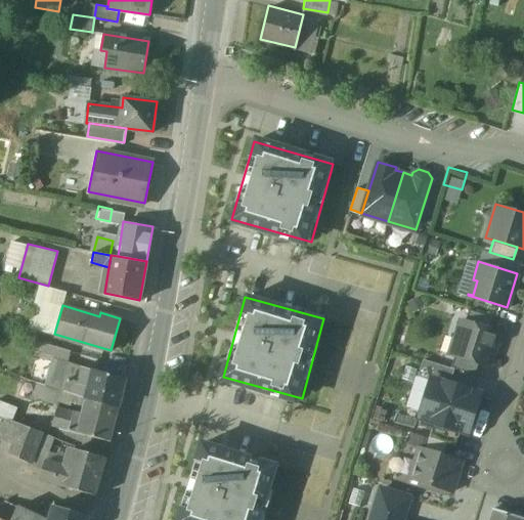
[(491,315),(469,308),(465,319),(488,327),(491,315)]
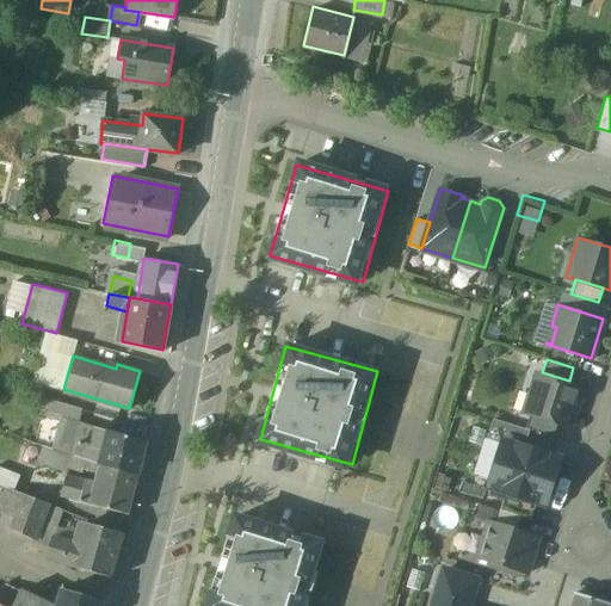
[(542,372),(537,371),(530,393),(535,394),(530,410),(525,408),(524,410),(557,421),(571,425),(582,385),(569,381),(542,372)]
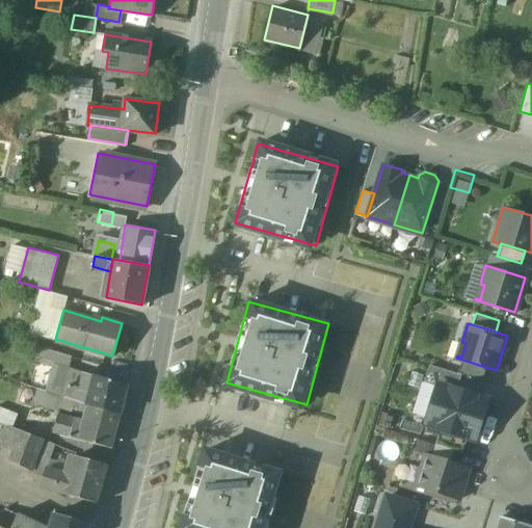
[(485,367),(461,360),(457,371),(460,372),(481,378),(485,367)]
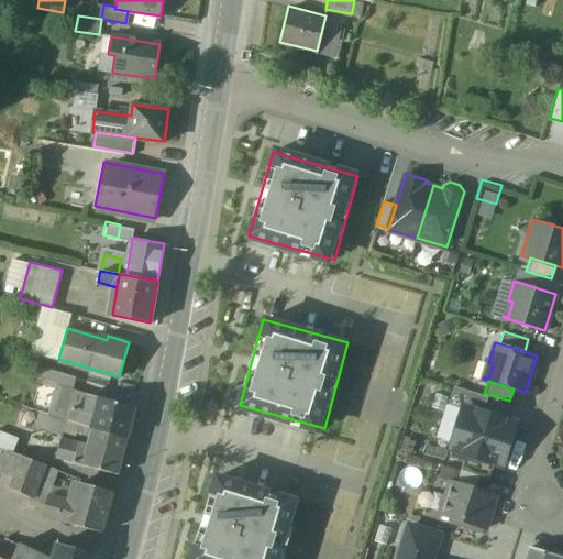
[(72,387),(55,383),(47,410),(65,417),(69,399),(72,387)]
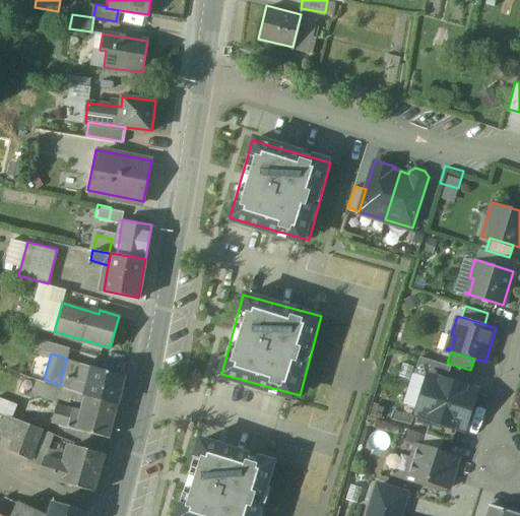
[(447,364),(419,355),(413,372),(428,376),(428,374),(446,380),(450,364),(447,363),(447,364)]
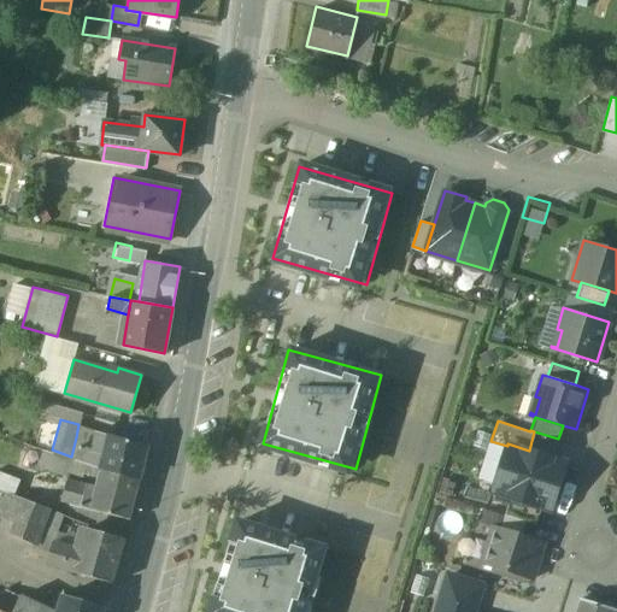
[(107,434),(95,430),(92,448),(95,449),(92,464),(100,466),(107,434)]
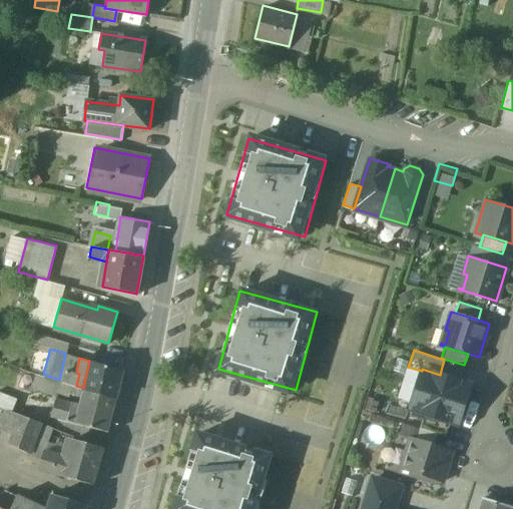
[(123,369),(89,361),(83,388),(84,388),(84,389),(116,397),(123,369)]
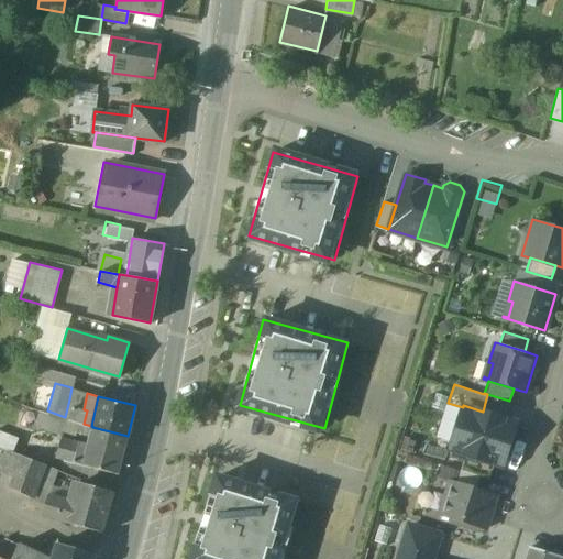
[(84,409),(74,406),(69,399),(65,417),(78,422),(84,424),(87,410),(84,409)]
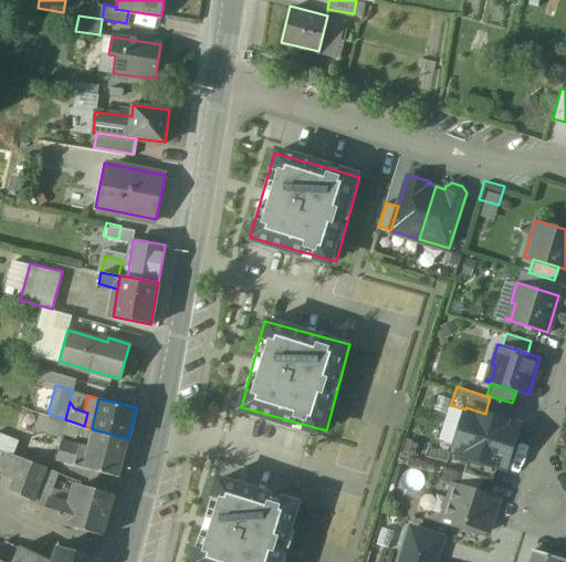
[(485,414),(465,407),(465,409),(451,454),(467,458),(468,455),(498,464),(503,466),(516,424),(485,414)]
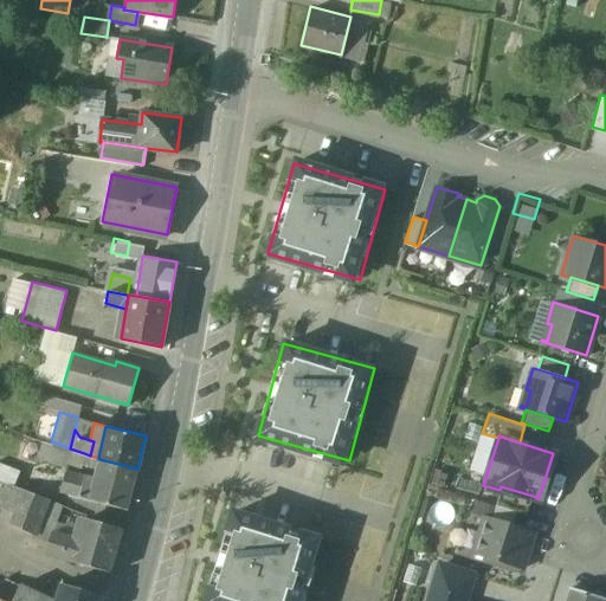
[(51,441),(43,439),(37,457),(65,465),(70,448),(51,441)]
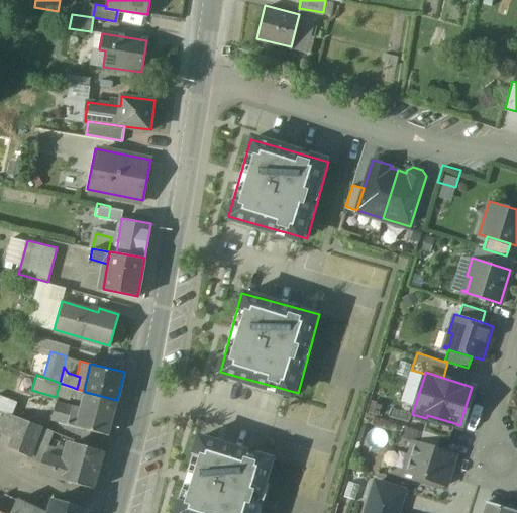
[(77,389),(72,387),(70,395),(83,399),(85,392),(85,391),(84,391),(77,389)]
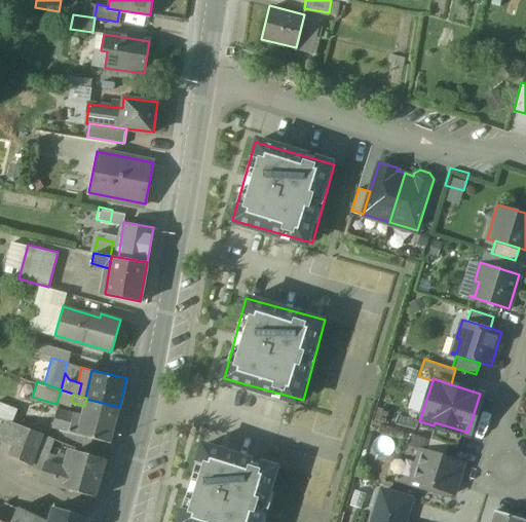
[(119,407),(86,399),(84,406),(82,414),(77,432),(110,440),(119,407)]
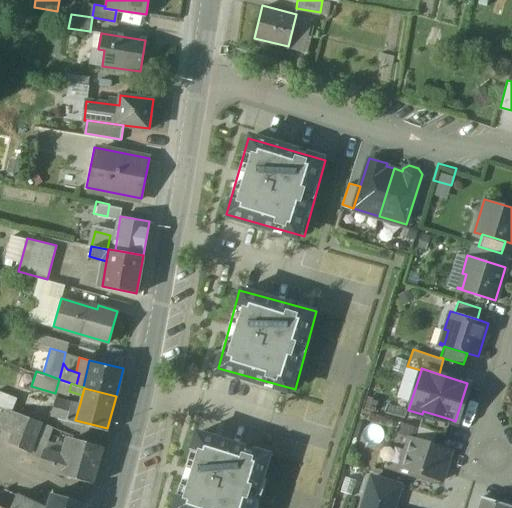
[(16,397),(0,390),(0,404),(5,407),(11,409),(16,397)]
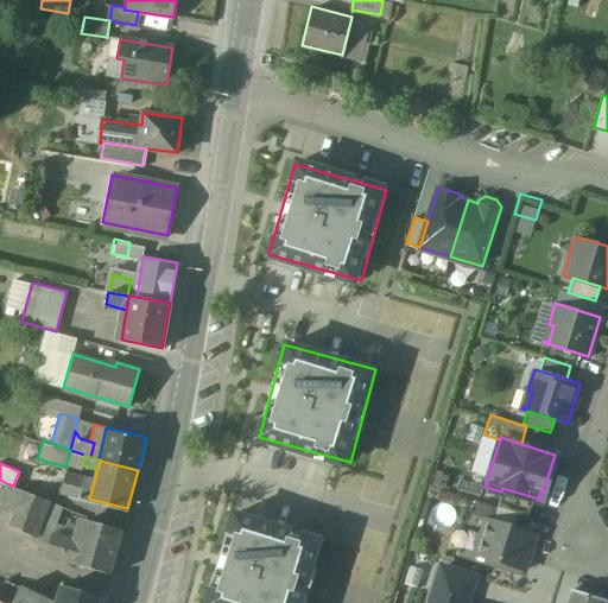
[(95,478),(86,475),(83,481),(80,495),(89,499),(95,478)]
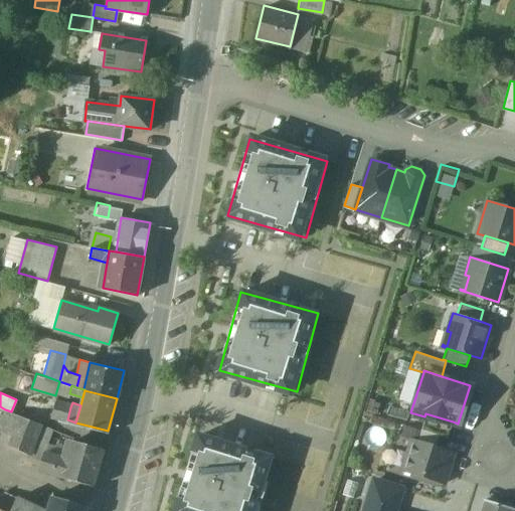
[(70,407),(53,403),(50,415),(67,419),(70,407)]
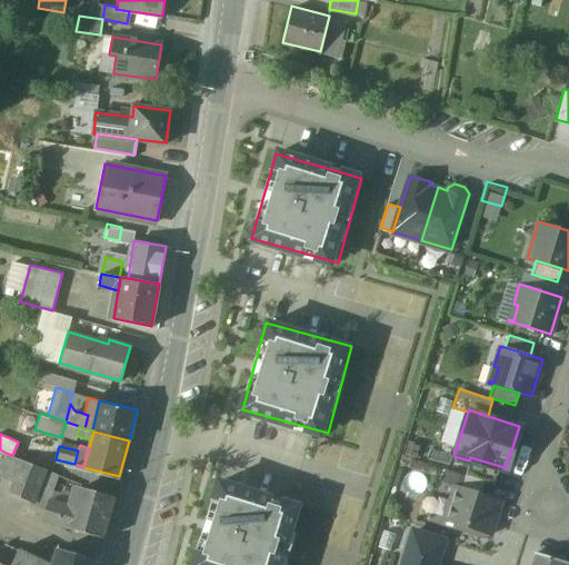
[(12,455),(6,453),(0,467),(0,474),(13,479),(22,459),(12,455)]
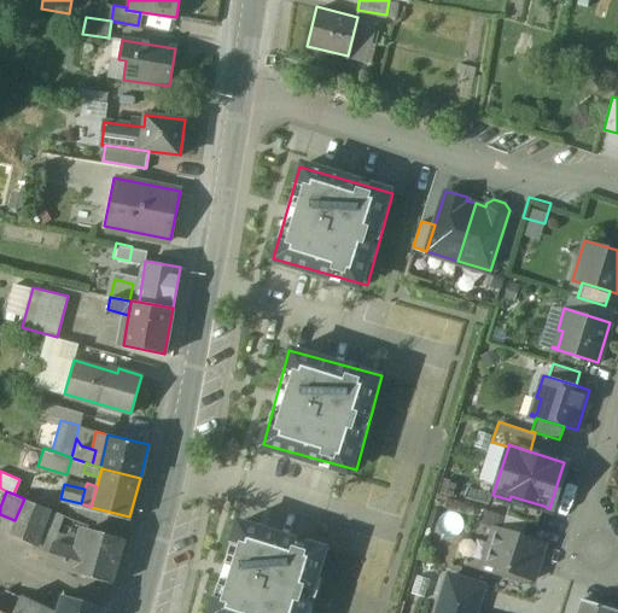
[(543,506),(511,496),(509,500),(505,514),(537,524),(543,506)]
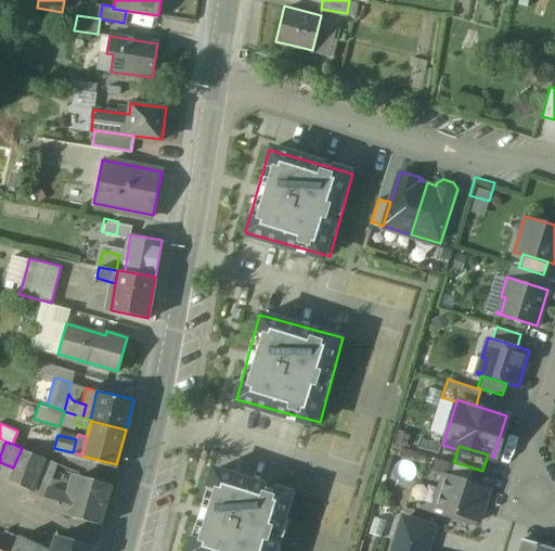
[(42,456),(22,448),(13,468),(9,479),(29,488),(42,456)]
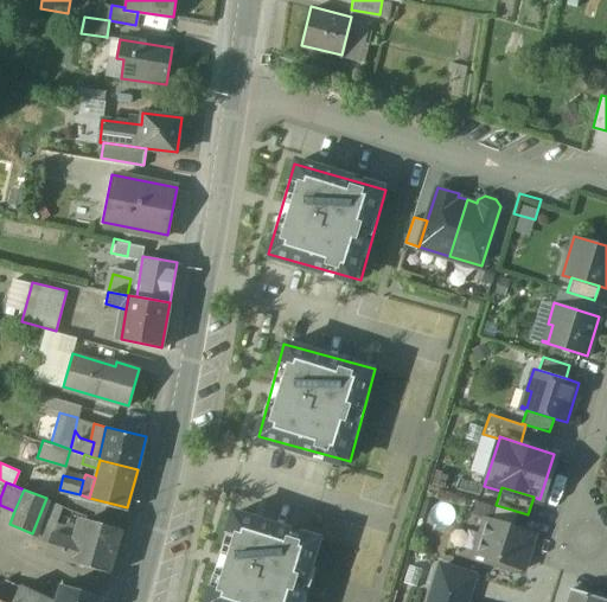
[(304,601),(323,538),(231,512),(205,601),(304,601)]
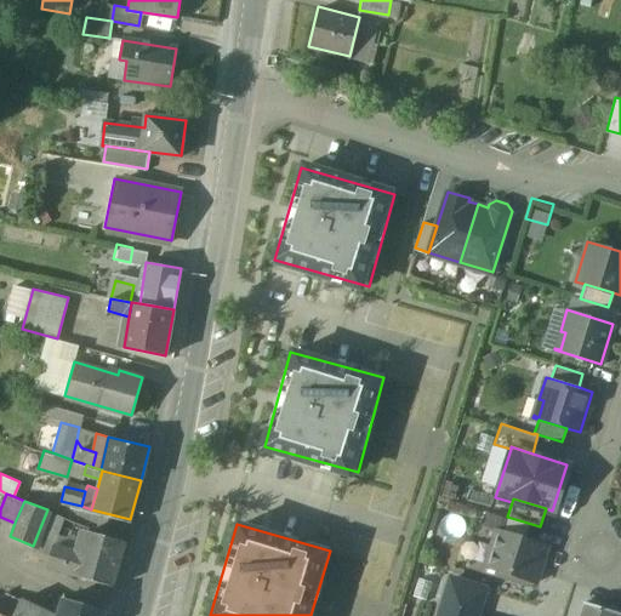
[(546,543),(497,528),(485,566),(534,581),(546,543)]
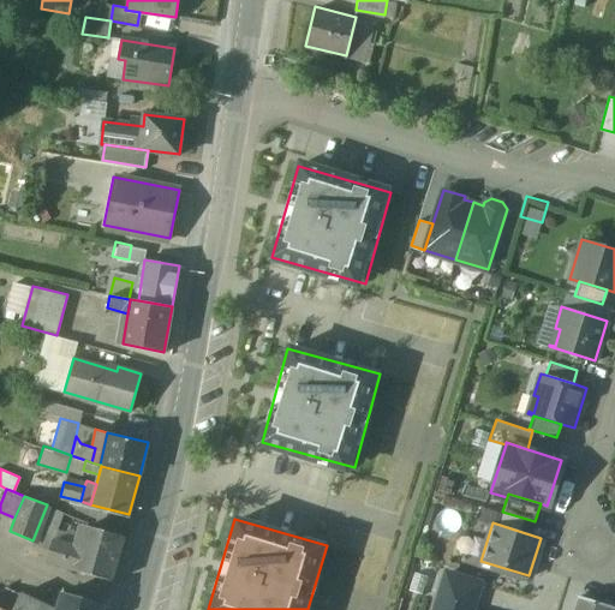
[(124,536),(84,525),(78,545),(71,567),(111,578),(124,536)]
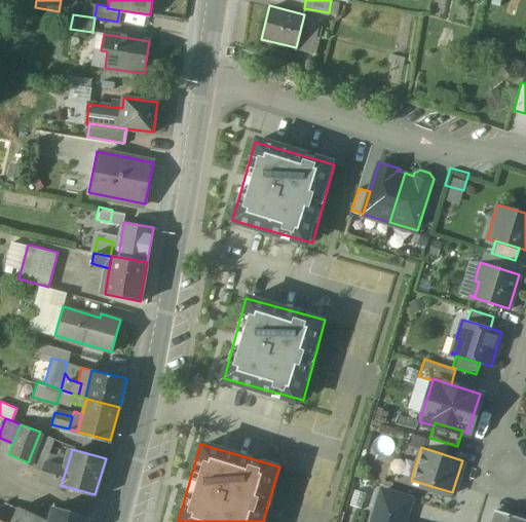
[(67,467),(45,461),(45,462),(43,469),(40,480),(61,485),(67,467)]
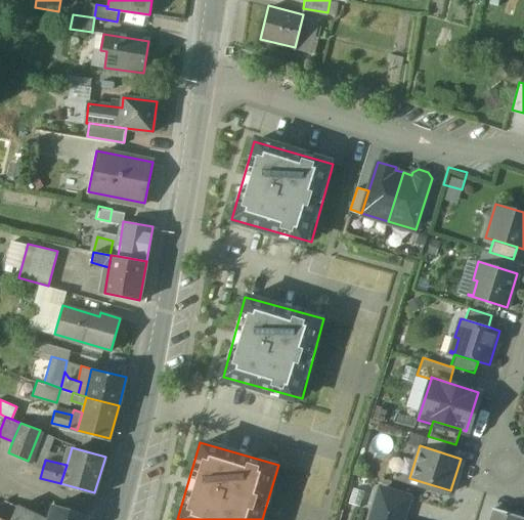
[(407,519),(415,497),(381,487),(370,519),(407,519)]
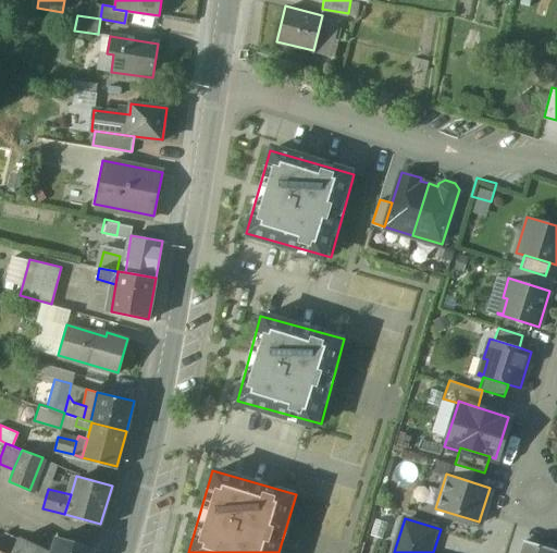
[(11,552),(19,537),(7,531),(0,544),(0,550),(5,552),(11,552)]
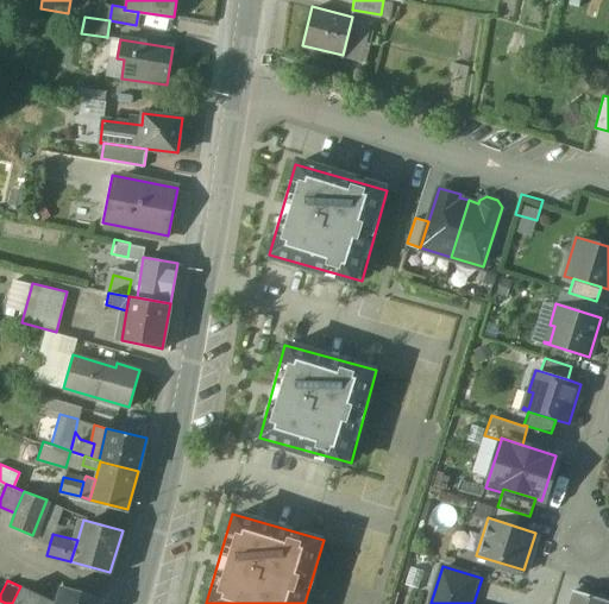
[(99,603),(102,597),(62,585),(55,603),(99,603)]
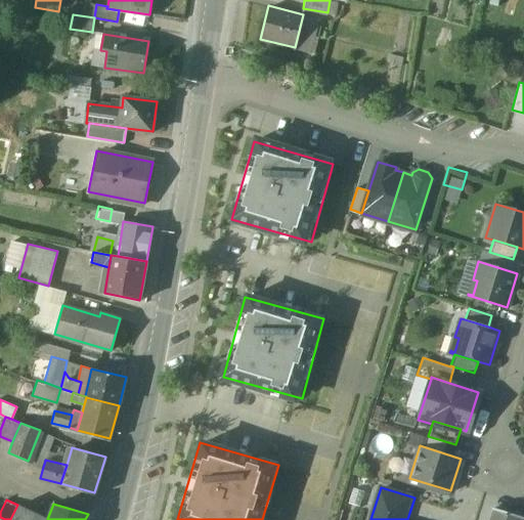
[(34,512),(17,505),(10,519),(38,519),(33,517),(34,512)]
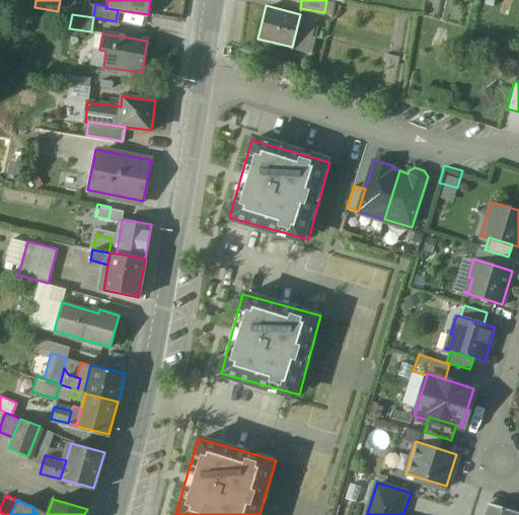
[(518,514),(518,512),(518,511),(488,502),(483,514),(518,514)]
